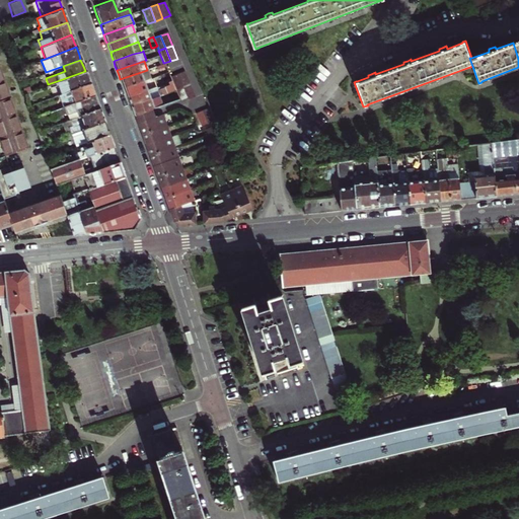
[(0,138),(6,155),(26,148),(21,131),(15,115),(9,97),(3,80),(0,70),(0,138)]
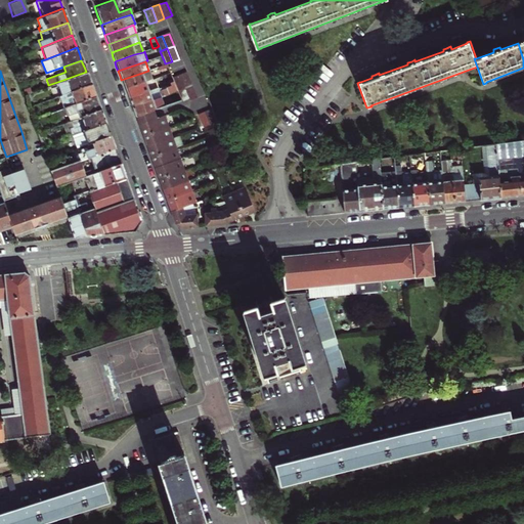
[(123,85),(125,89),(151,80),(148,71),(121,80),(123,85)]
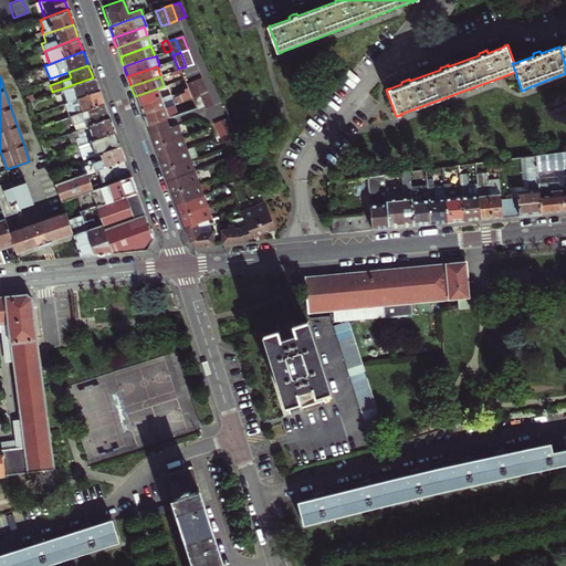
[(66,102),(67,102),(97,91),(95,85),(93,77),(62,88),(66,102)]
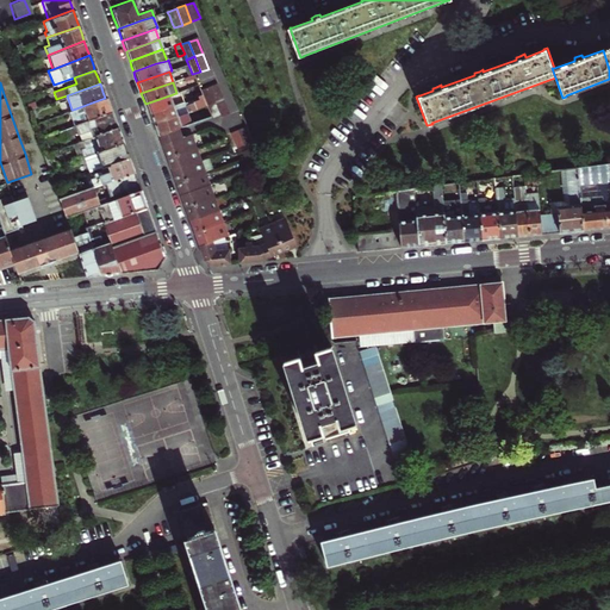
[(206,87),(212,103),(221,100),(215,85),(206,87)]
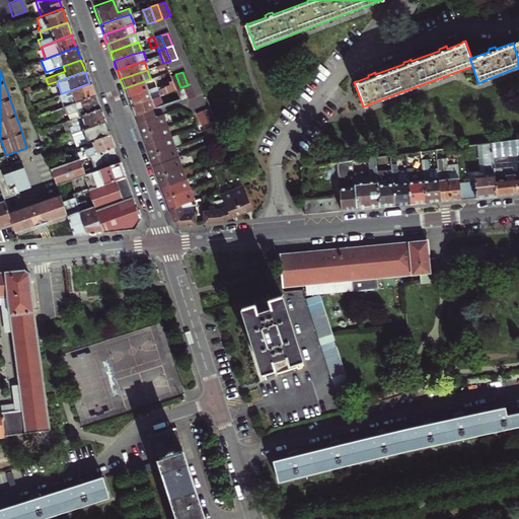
[(171,82),(174,90),(180,87),(175,74),(169,77),(169,78),(171,82)]
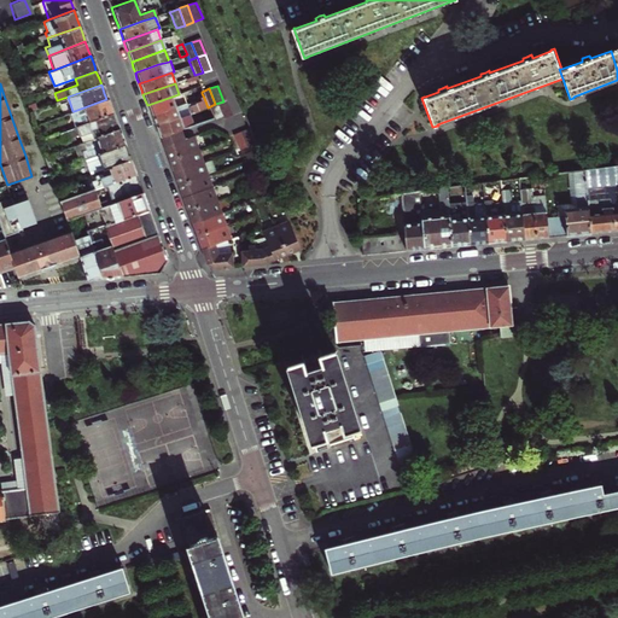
[(149,111),(151,116),(182,105),(179,94),(147,105),(149,111)]
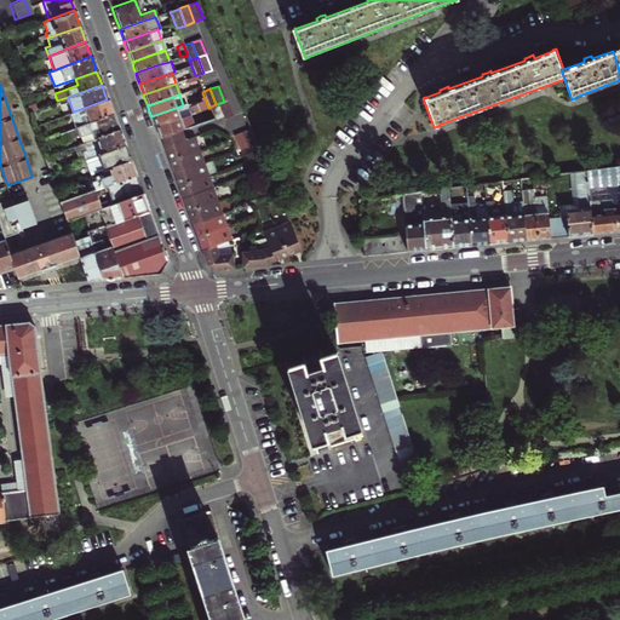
[(153,121),(155,127),(190,115),(208,108),(205,98),(200,99),(183,105),(151,116),(153,121)]
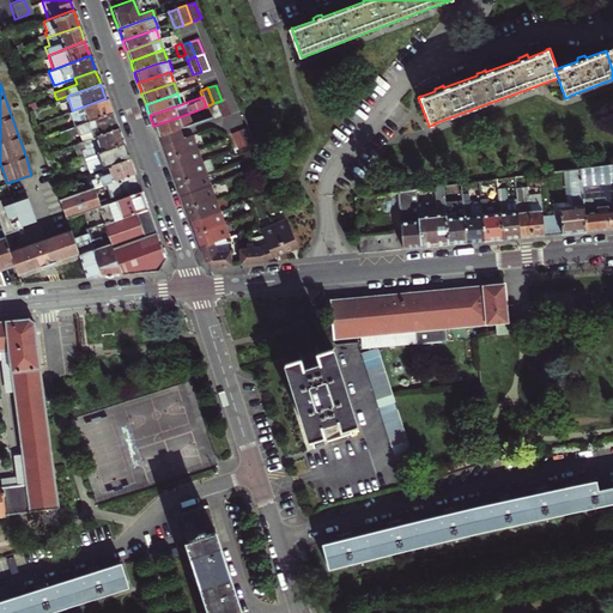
[(73,110),(78,123),(110,113),(108,105),(105,98),(73,110)]
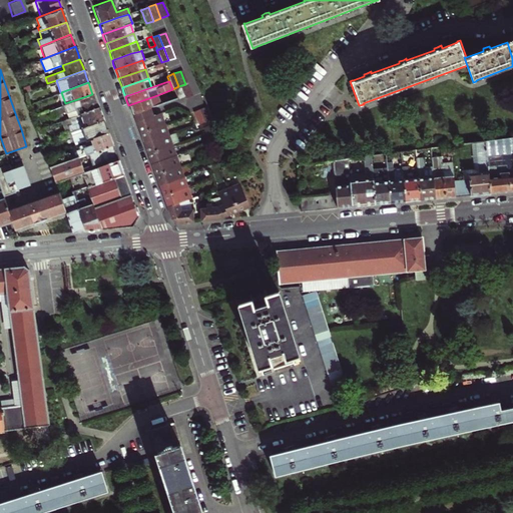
[(190,96),(185,84),(178,86),(183,98),(190,96)]
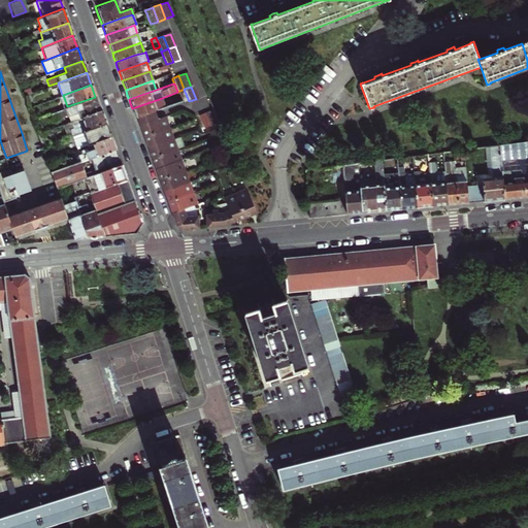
[(182,100),(189,101),(184,89),(177,92),(180,98),(182,100)]
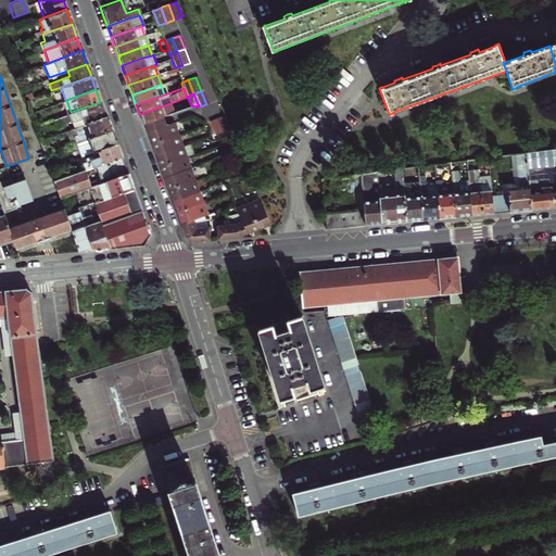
[(70,119),(73,127),(105,116),(102,109),(100,102),(71,112),(53,118),(55,125),(70,119)]
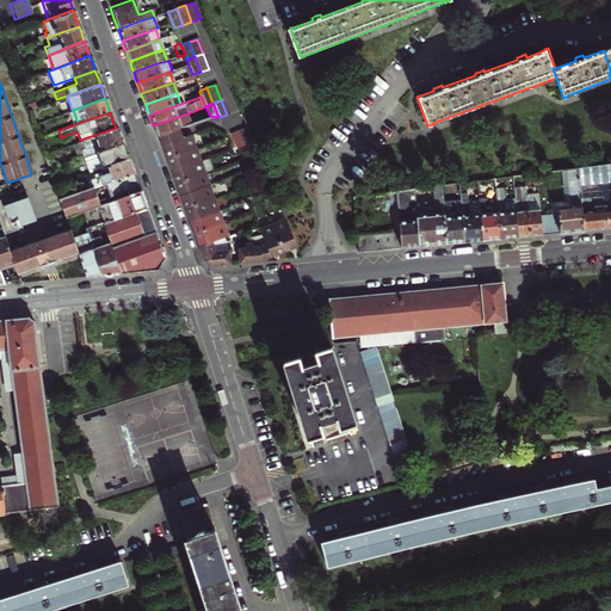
[(156,136),(178,129),(180,128),(191,123),(187,113),(153,125),(155,130),(156,136)]
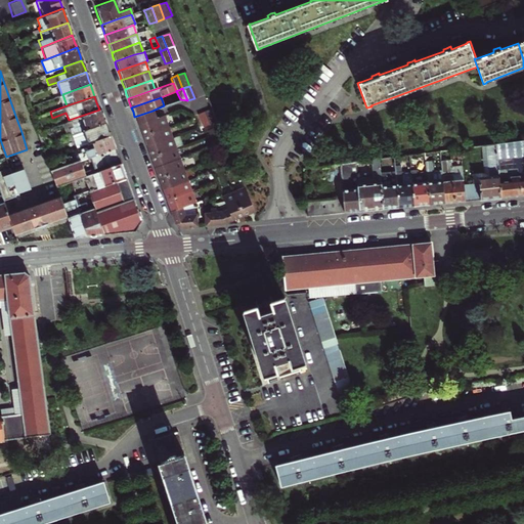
[(210,108),(204,111),(208,124),(216,121),(210,108)]
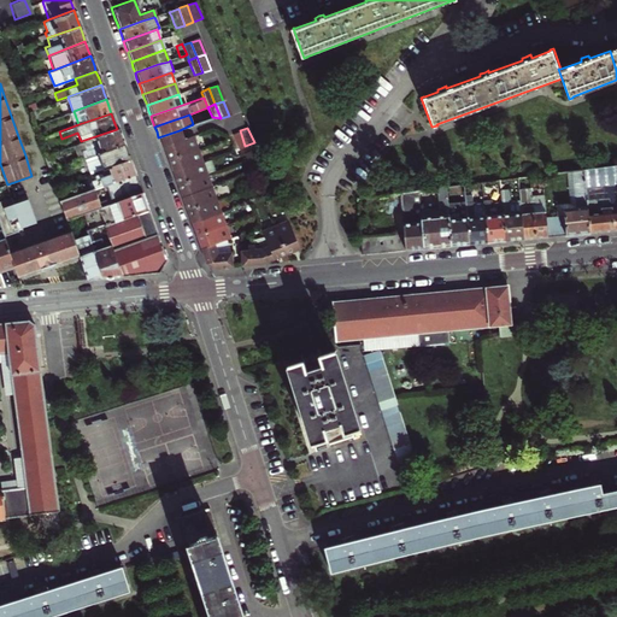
[(81,159),(84,158),(123,144),(119,137),(117,129),(81,141),(83,148),(77,150),(81,159)]
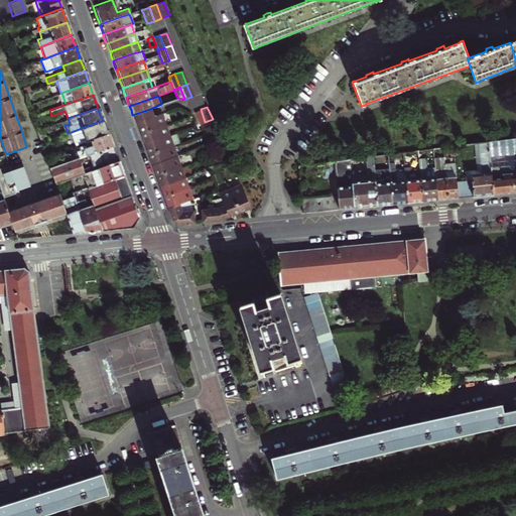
[(134,119),(135,123),(153,117),(150,109),(132,115),(134,119)]
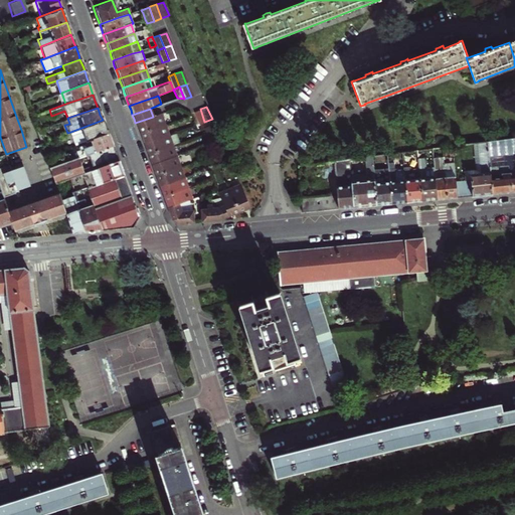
[(197,125),(204,122),(200,109),(193,112),(197,125)]
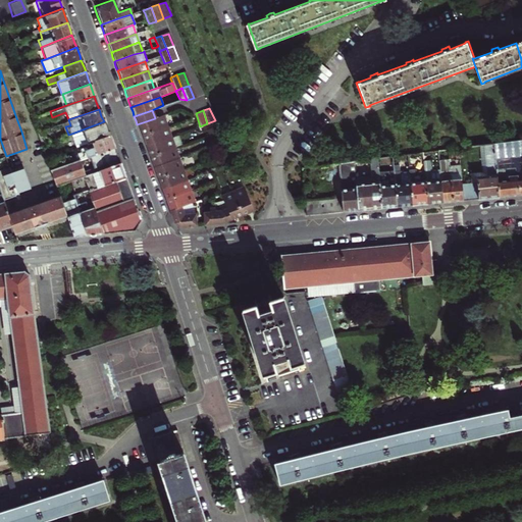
[(142,137),(167,126),(163,115),(155,118),(137,124),(139,129),(142,137)]
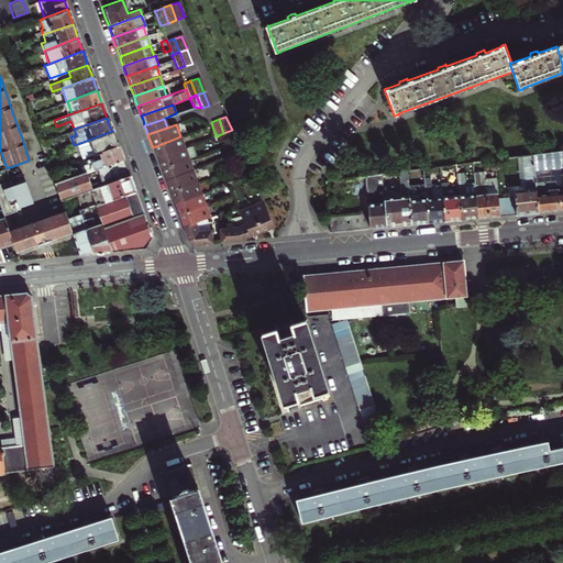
[(81,158),(92,155),(117,146),(114,139),(112,131),(77,144),(81,158)]
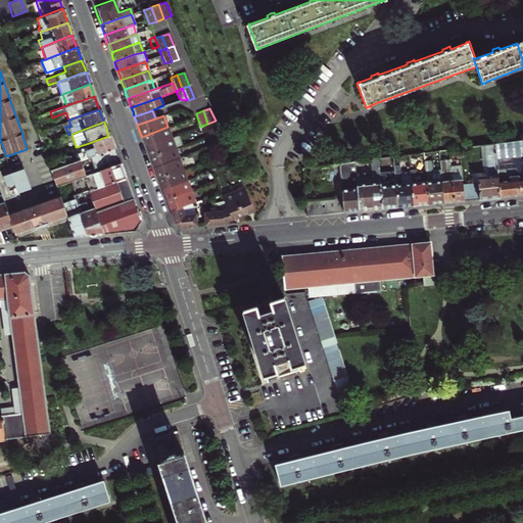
[(144,142),(146,147),(172,138),(168,127),(142,137),(144,142)]
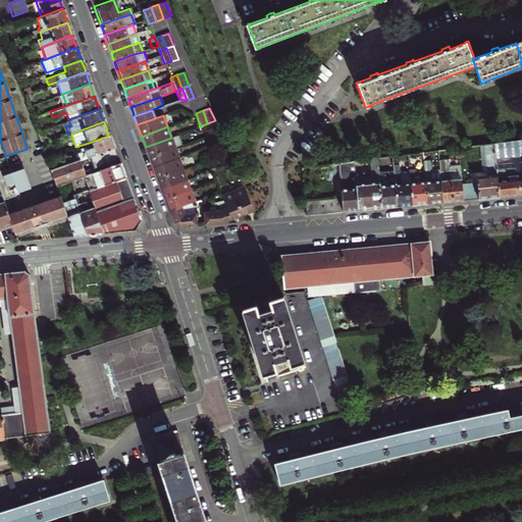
[(108,136),(86,144),(88,148),(85,149),(86,153),(79,156),(80,159),(113,147),(110,142),(108,136)]
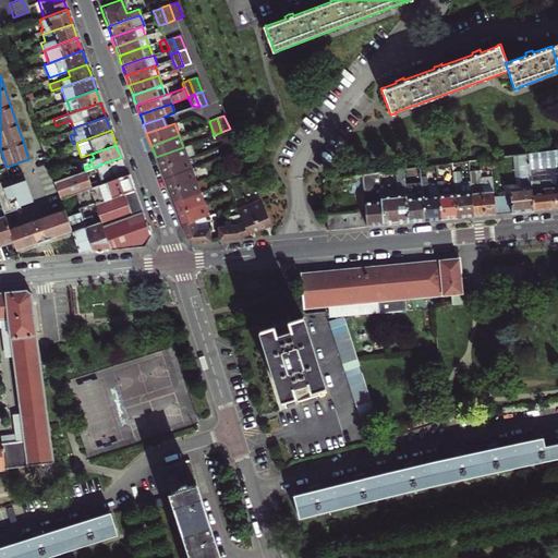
[(183,147),(156,157),(157,162),(159,168),(187,158),(183,147)]
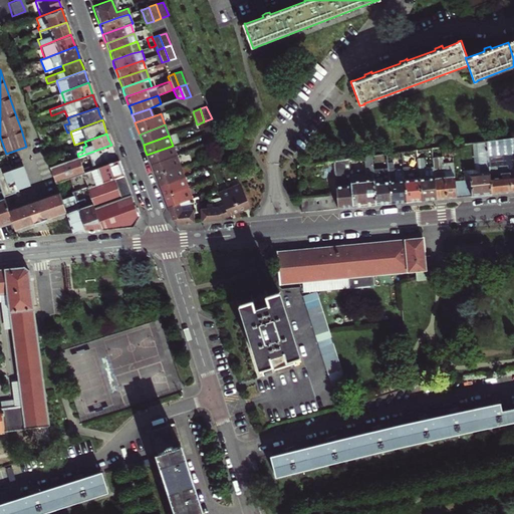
[(493,142),(485,143),(490,194),(513,192),(513,191),(513,144),(513,139),(493,142)]
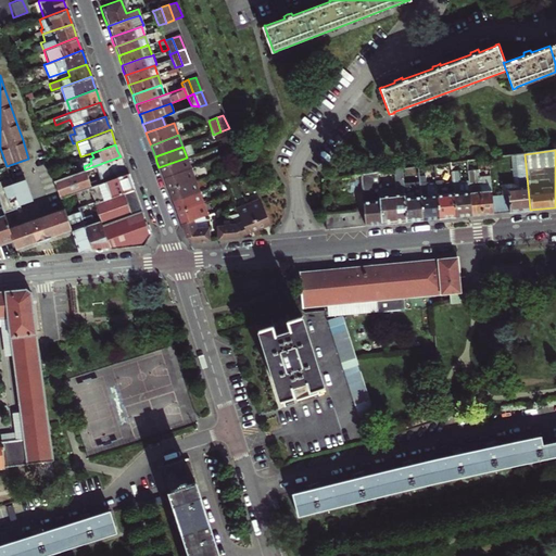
[(520,211),(530,210),(525,154),(515,155),(517,187),(506,188),(507,193),(490,196),(492,213),(520,211)]
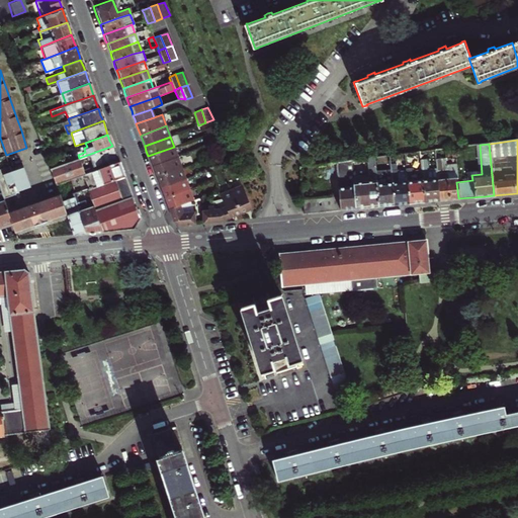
[(69,179),(117,161),(115,155),(112,146),(79,158),(51,169),(56,183),(69,179)]
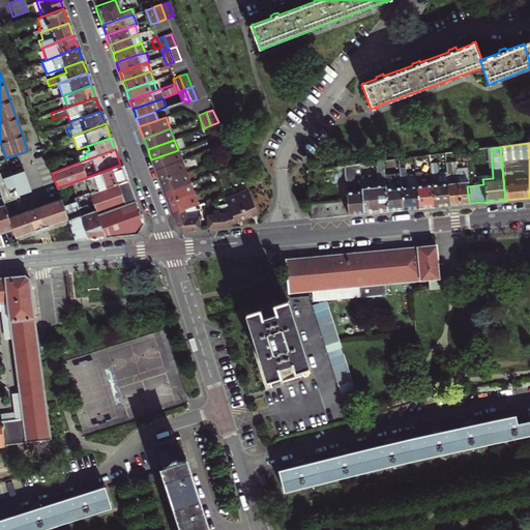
[(153,166),(155,171),(182,162),(178,150),(151,159),(153,166)]
